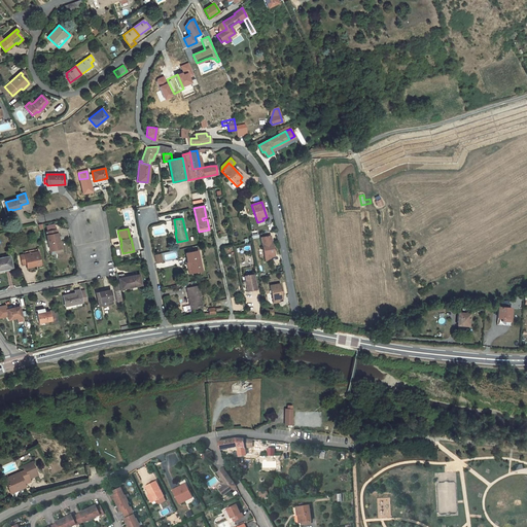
[(50,255),(64,253),(61,240),(58,238),(56,230),(46,232),(49,250),(50,255)]
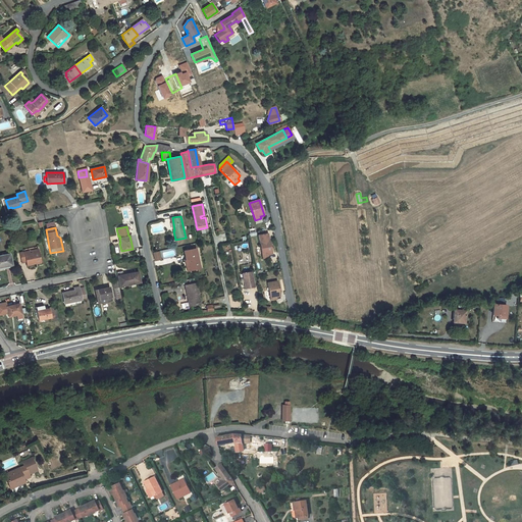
[(267,233),(258,236),(263,259),(268,258),(267,255),(267,252),(271,251),(267,233)]
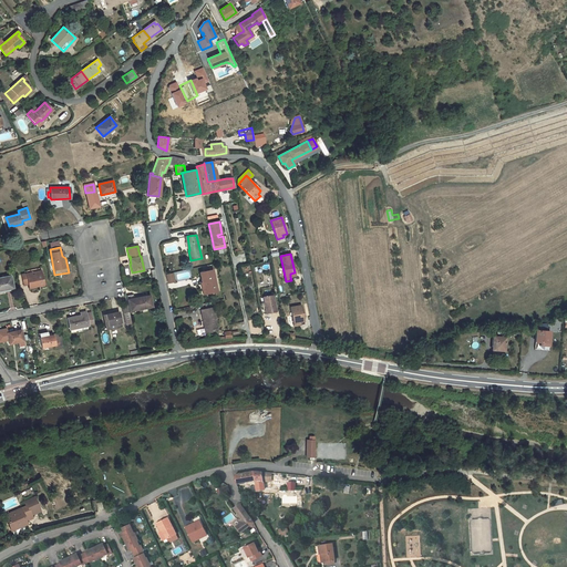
[(202,282),(200,282),(203,295),(207,294),(217,291),(213,270),(199,272),(202,282)]
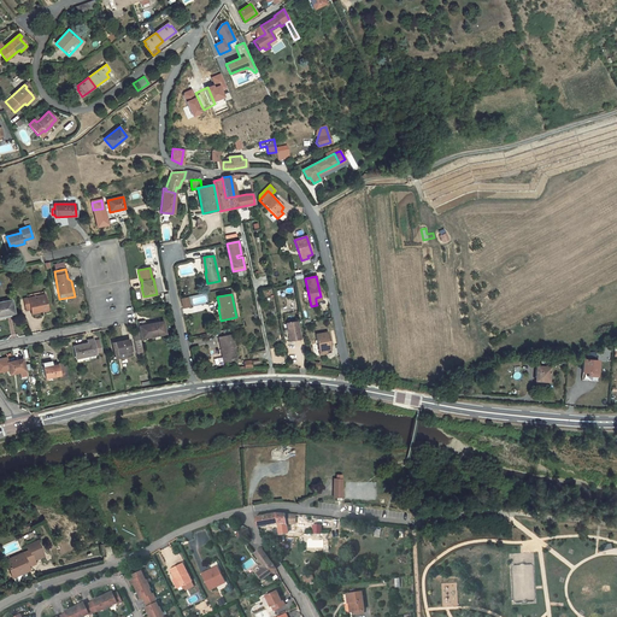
[(29,301),(28,298),(23,299),(25,311),(30,310),(31,313),(48,310),(45,298),(29,301)]
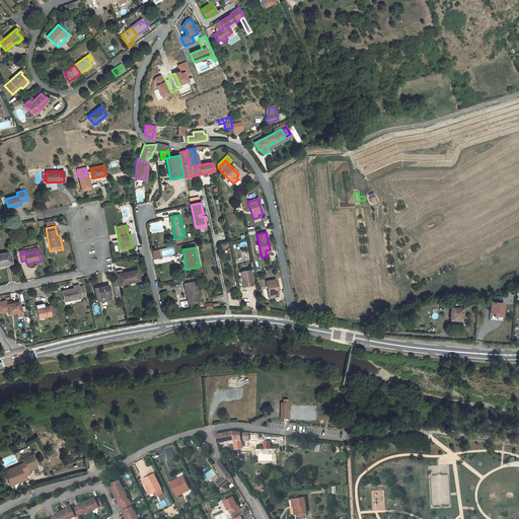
[(0,266),(11,264),(9,252),(0,254),(0,266)]
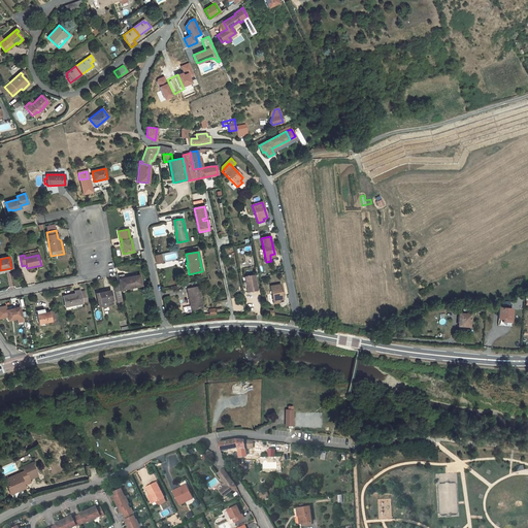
[(117,275),(118,276),(120,290),(132,288),(141,286),(139,275),(125,278),(124,274),(117,275)]
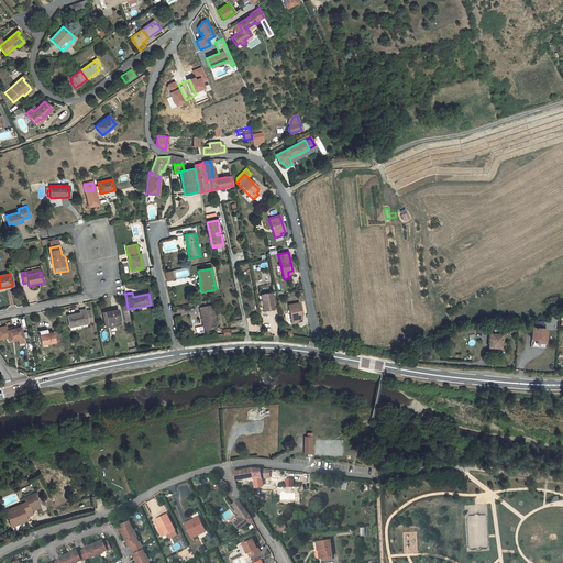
[(263,305),(264,311),(274,310),(271,293),(261,295),(261,296),(258,296),(260,305),(263,305)]
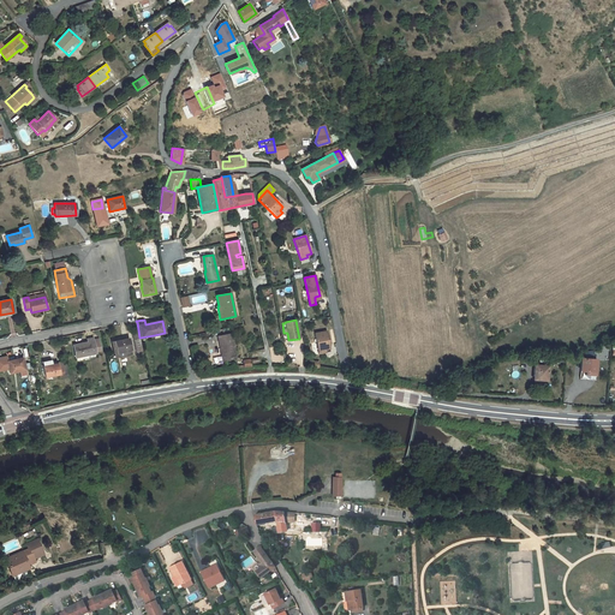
[(315,333),(318,354),(326,353),(324,350),(329,348),(326,332),(315,333)]
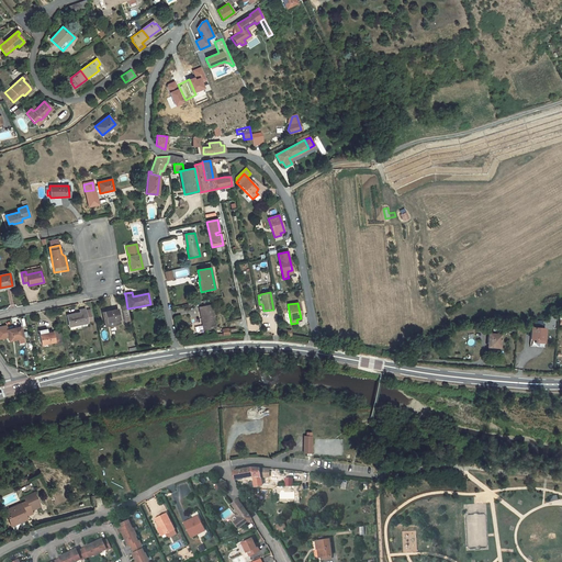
[(199,307),(202,322),(203,322),(205,329),(215,327),(211,305),(199,307)]
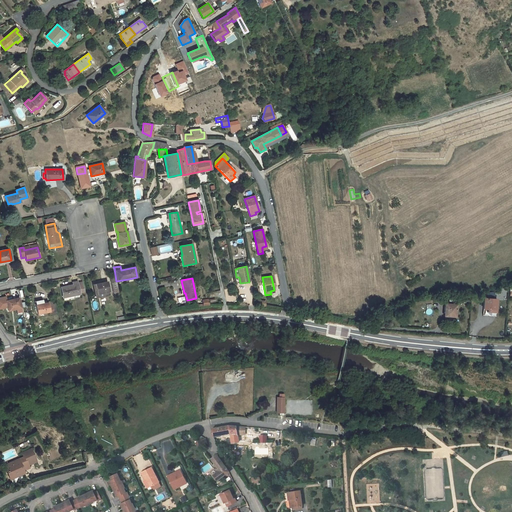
[(77,281),(73,282),(73,285),(61,287),(63,298),(68,297),(80,294),(79,293),(84,292),(82,282),(77,283),(77,281)]
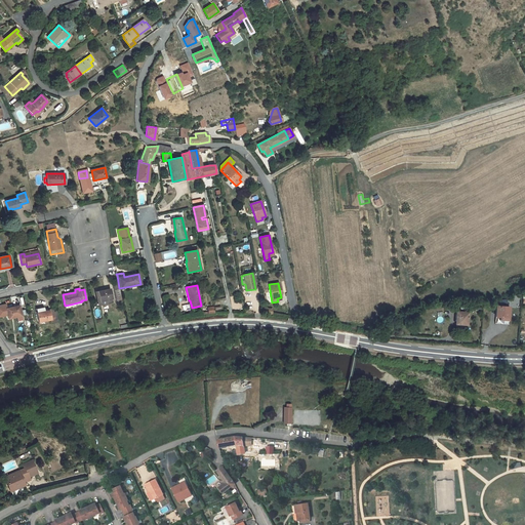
[(110,289),(97,291),(95,292),(97,300),(99,300),(99,301),(105,300),(106,304),(113,303),(110,289)]
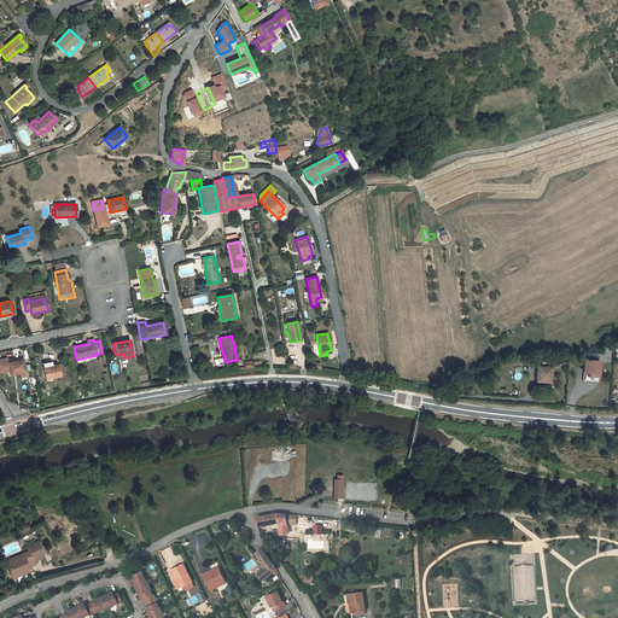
[(9,371),(10,375),(25,372),(23,360),(7,362),(9,371)]
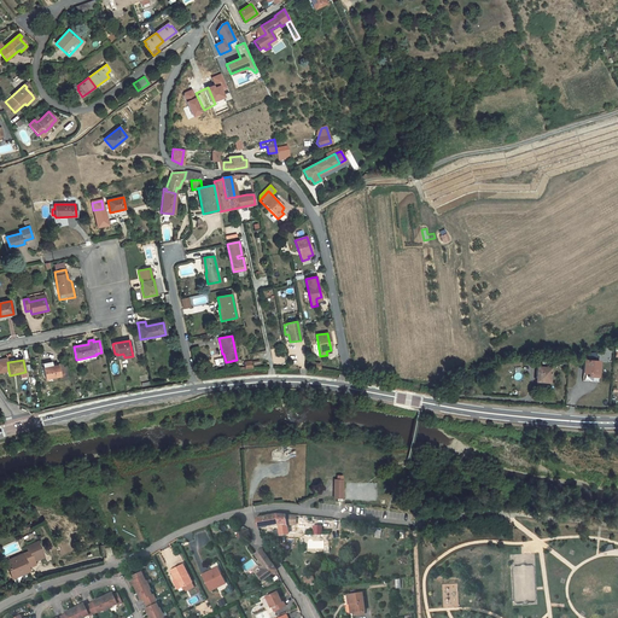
[(583,373),(582,380),(598,382),(598,377),(599,362),(584,360),(583,373)]
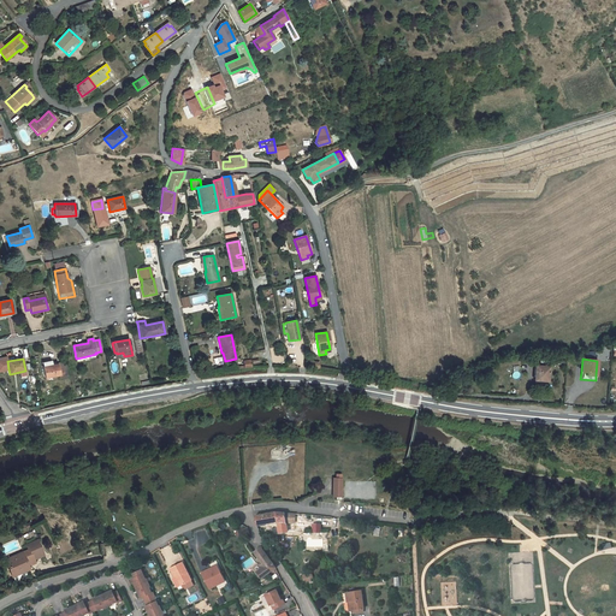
[(53,365),(52,362),(42,365),(42,367),(45,378),(51,377),(59,375),(60,378),(65,377),(63,367),(63,363),(58,363),(53,365)]
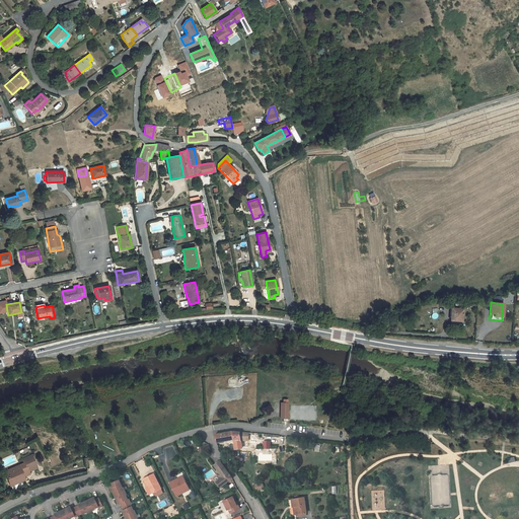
[(450,320),(461,321),(462,309),(458,308),(458,310),(451,309),(450,320)]
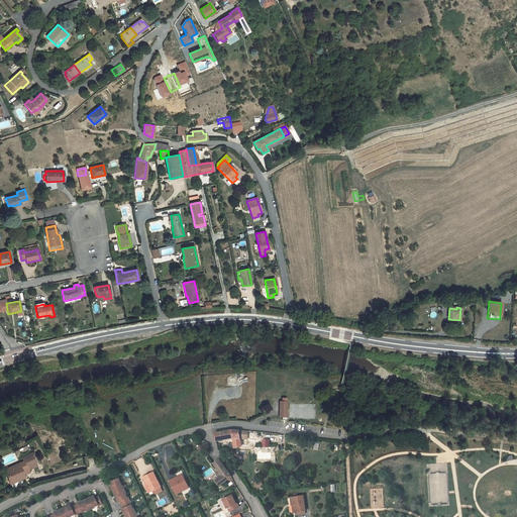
[(247,438),(247,431),(238,430),(230,430),(214,433),(215,440),(232,437),(234,447),(241,446),(240,439),(247,438)]
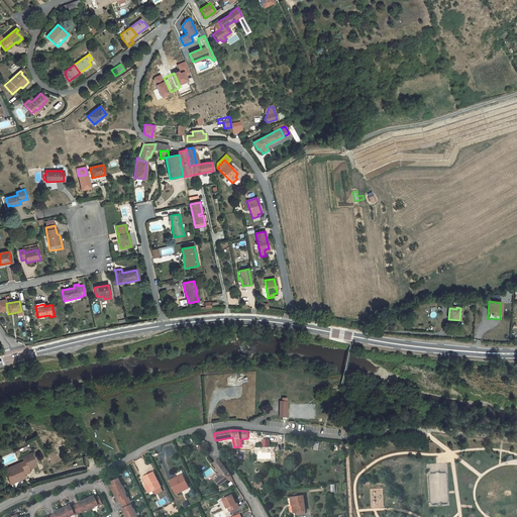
[(202,451),(209,448),(207,443),(200,445),(202,451)]
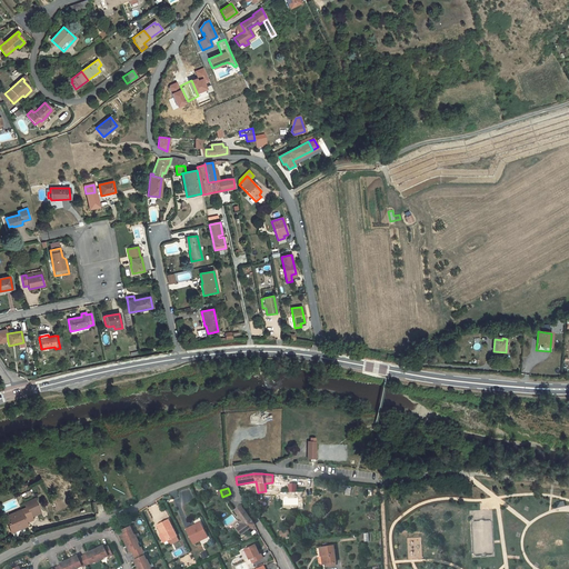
[(6,519),(10,530),(32,520),(31,517),(40,513),(33,499),(23,503),(26,508),(20,510),(21,513),(6,519)]
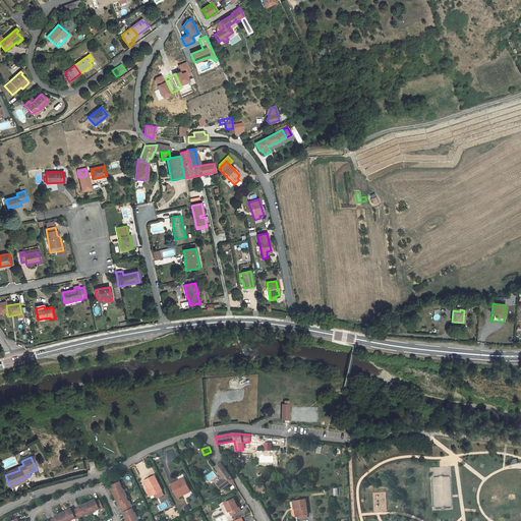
[(169,482),(182,476),(176,463),(163,469),(169,482)]
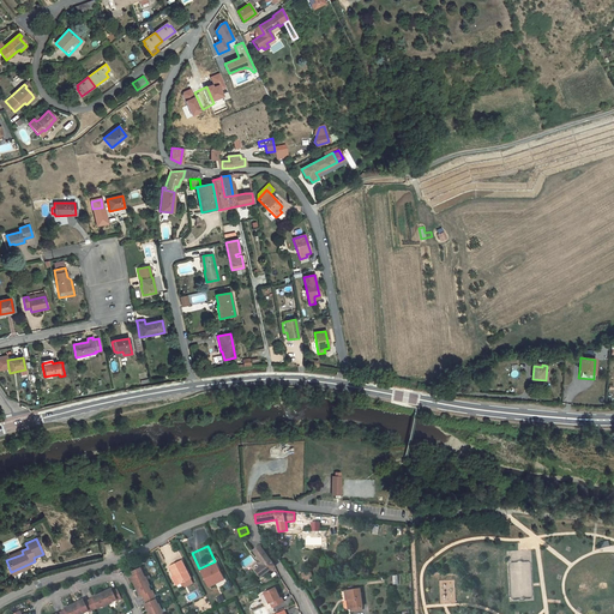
[(268,571),(275,566),(259,546),(253,551),(263,565),(256,570),(260,577),(268,571)]
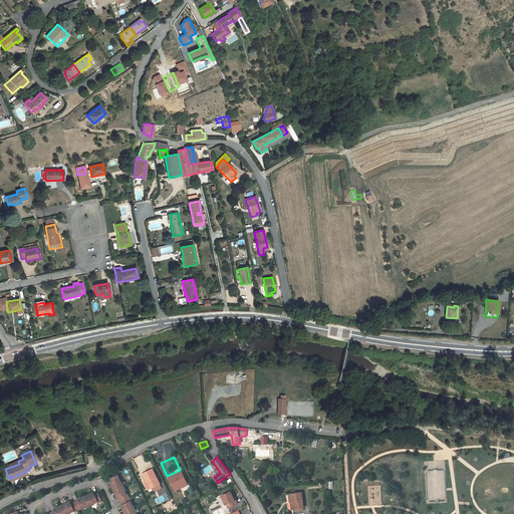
[(5,469),(19,464),(18,461),(4,467),(5,469)]
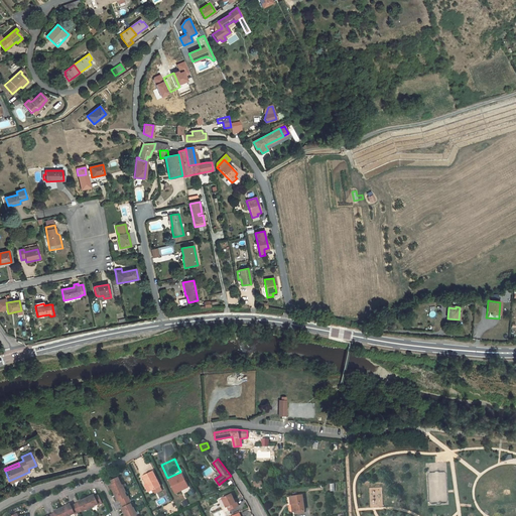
[(151,490),(160,486),(152,471),(142,477),(146,484),(145,485),(148,492),(151,490)]
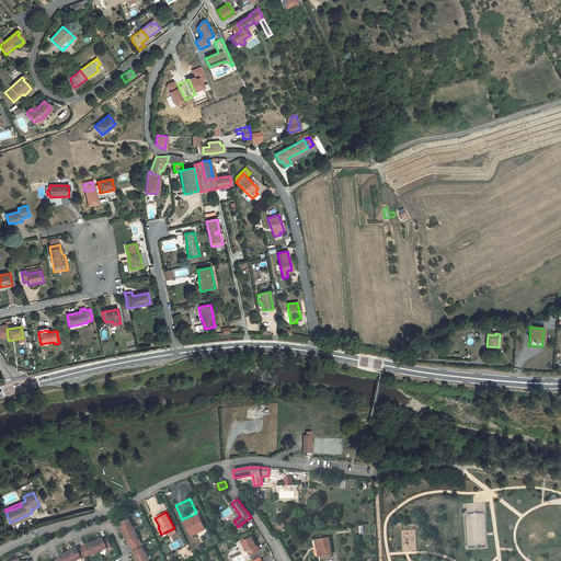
[(26,518),(25,516),(10,523),(11,525),(26,518)]
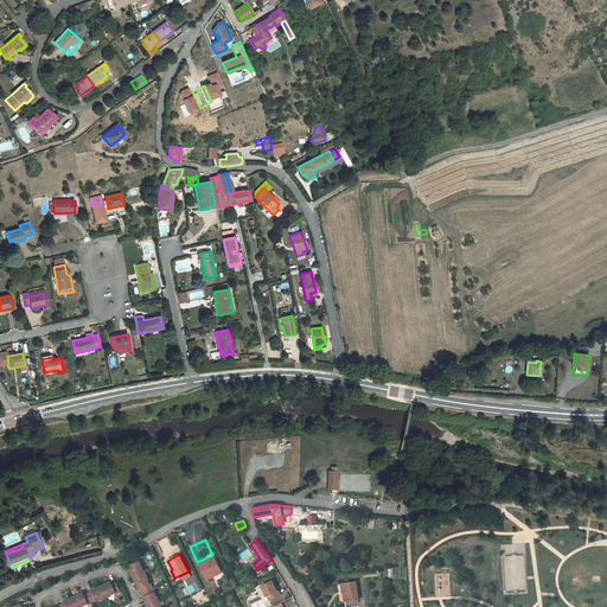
[(133,575),(135,580),(146,575),(145,570),(144,572),(141,566),(142,566),(140,561),(131,566),(133,569),(131,570),(132,575),(133,575)]
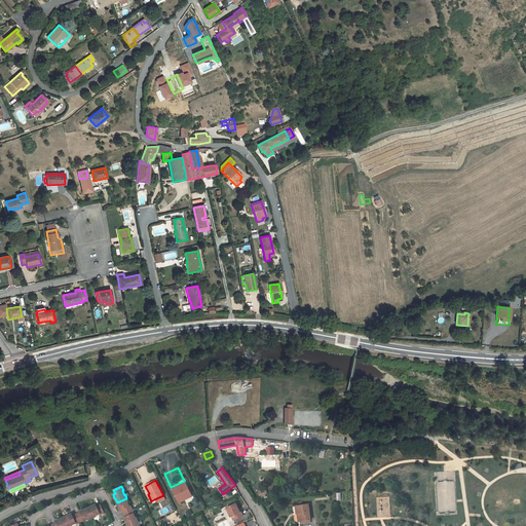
[(122,510),(124,514),(133,510),(130,505),(129,506),(127,501),(128,501),(126,498),(117,502),(119,506),(118,506),(120,511),(122,510)]
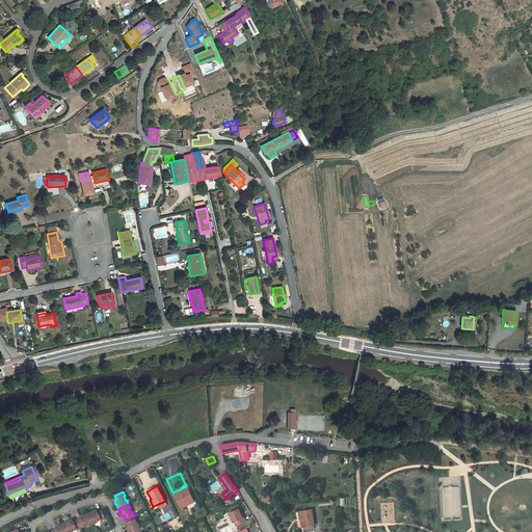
[(234,523),(236,526),(245,522),(244,517),(242,519),(240,514),(238,509),(229,513),(233,523),(234,523)]
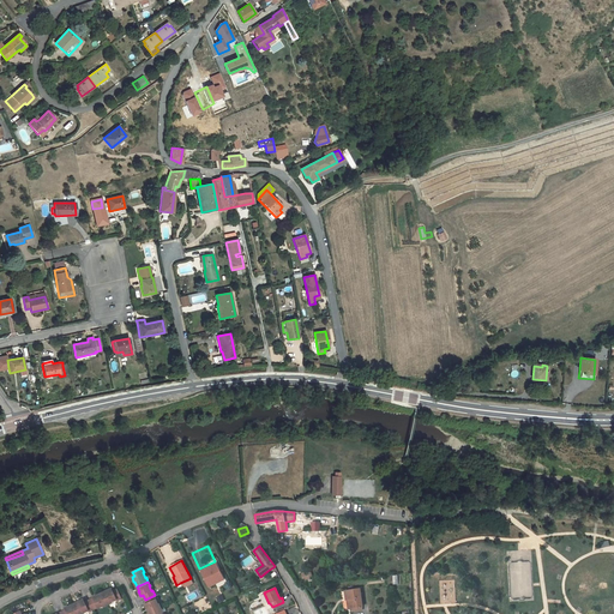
[(116,589),(113,591),(112,589),(107,590),(108,591),(102,594),(108,605),(112,603),(112,602),(116,600),(116,601),(121,600),(116,589)]
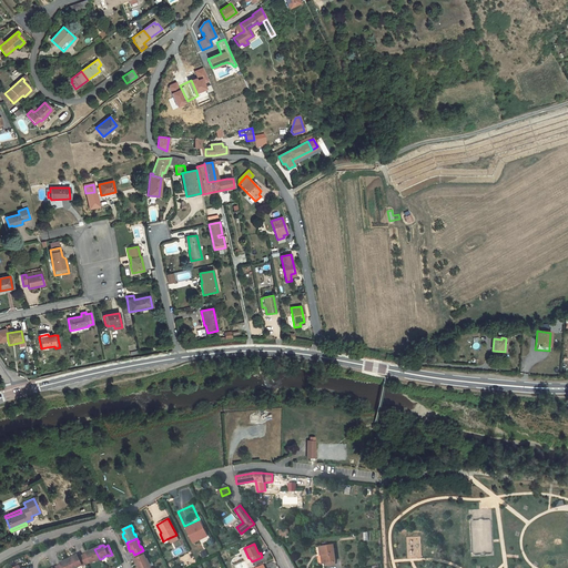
[(335,561),(333,545),(320,546),(321,555),(324,555),(325,563),(335,561)]
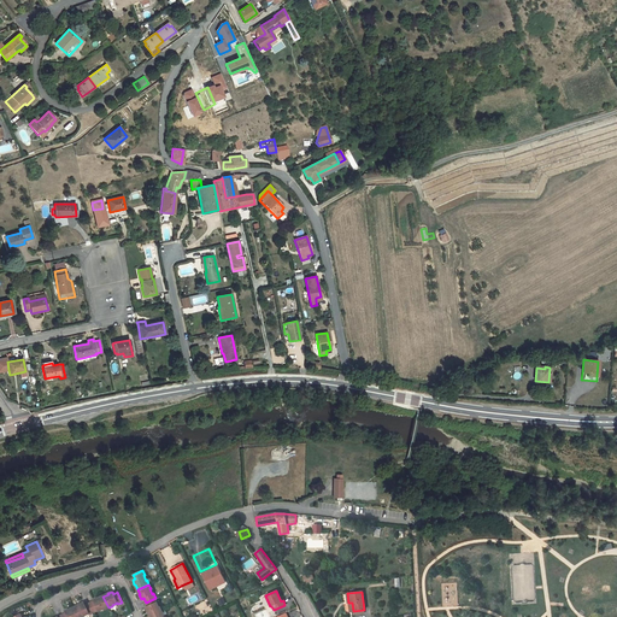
[(109,607),(103,597),(98,599),(98,598),(93,600),(94,601),(89,604),(94,613),(98,611),(104,609),(104,610),(109,607)]
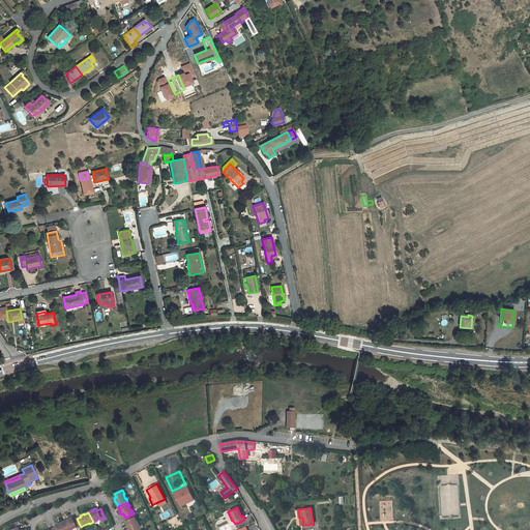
[(127,525),(129,529),(139,525),(138,522),(137,522),(135,518),(136,518),(134,513),(125,518),(126,521),(125,522),(126,526),(127,525)]
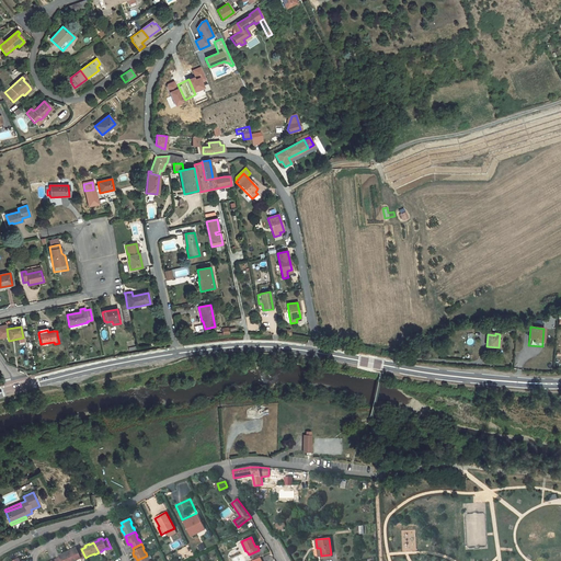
[(81,559),(86,558),(81,549),(77,550),(76,548),(72,550),(68,552),(71,560),(76,560),(80,558),(81,559)]
